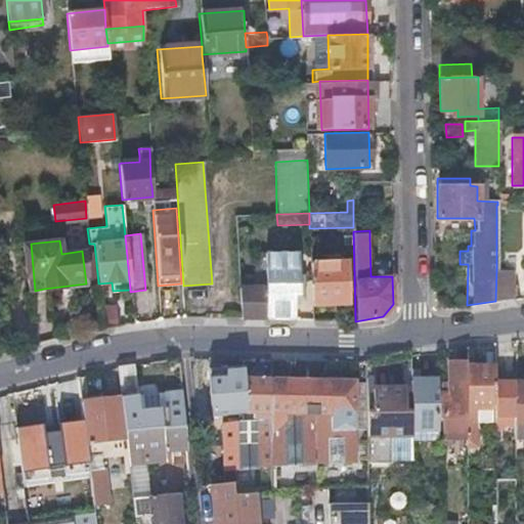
[(27,292),(35,291),(31,244),(23,246),(27,292)]
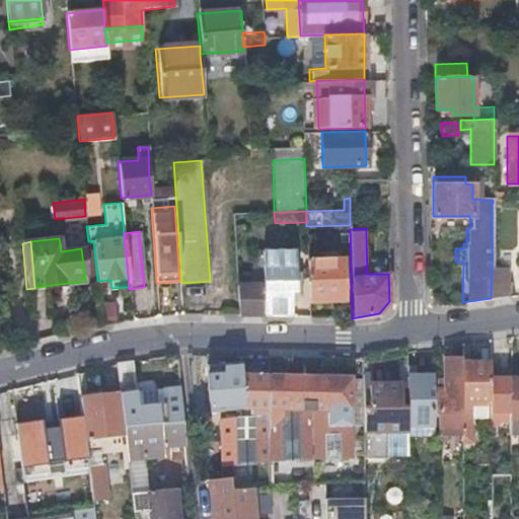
[(236,293),(238,314),(290,315),(290,272),(296,272),(295,257),(263,258),(263,269),(263,291),(236,293)]
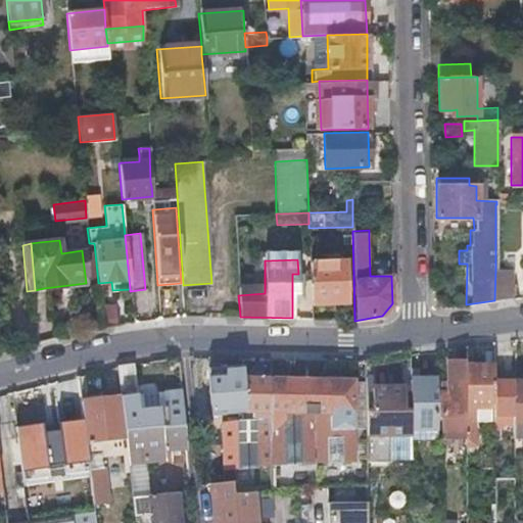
[(310,262),(311,303),(345,302),(344,260),(310,262)]
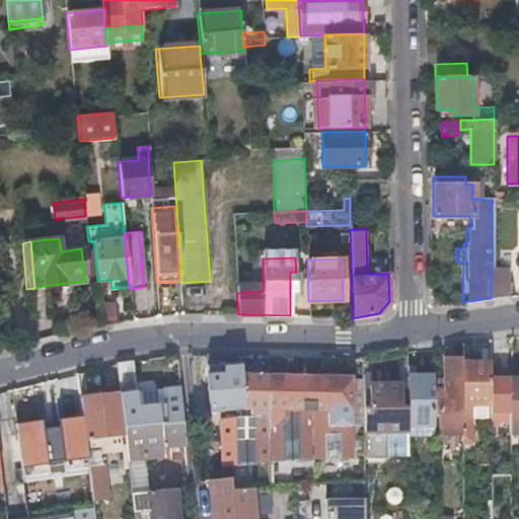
[(492,268),(491,298),(506,296),(507,268),(492,268)]
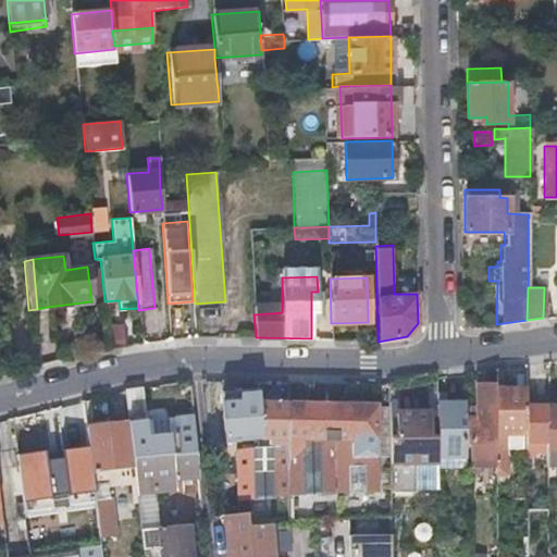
[(104,324),(104,345),(121,345),(121,324),(104,324)]
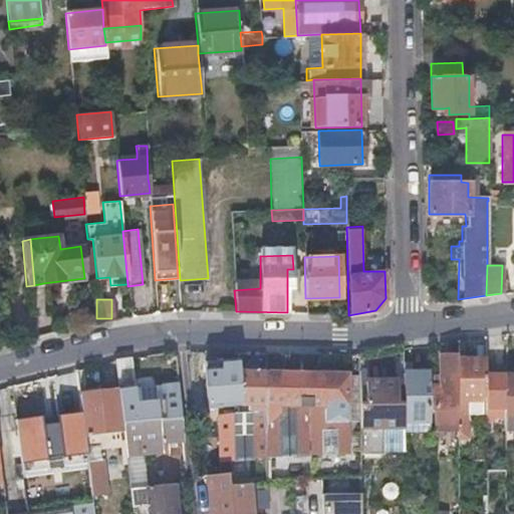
[(456,406),(455,358),(455,355),(439,355),(439,376),(439,386),(432,386),(432,429),(456,429),(456,406)]
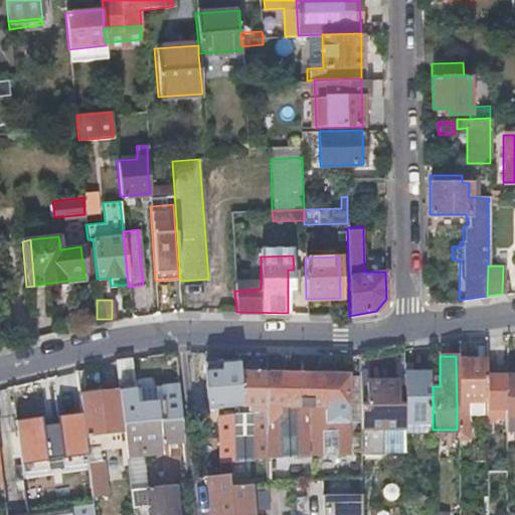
[(134,388),(131,358),(114,360),(117,391),(121,425),(181,420),(178,383),(160,385),(161,402),(135,404),(134,388)]
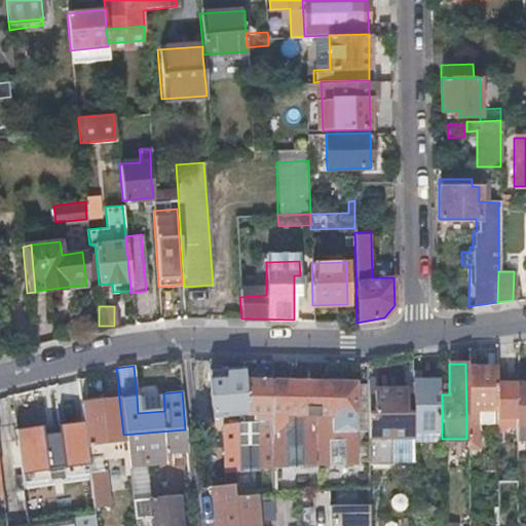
[(495,382),(494,367),(465,367),(466,415),(466,439),(466,444),(466,448),(477,448),(477,416),(471,416),(471,409),(495,409),(495,382)]
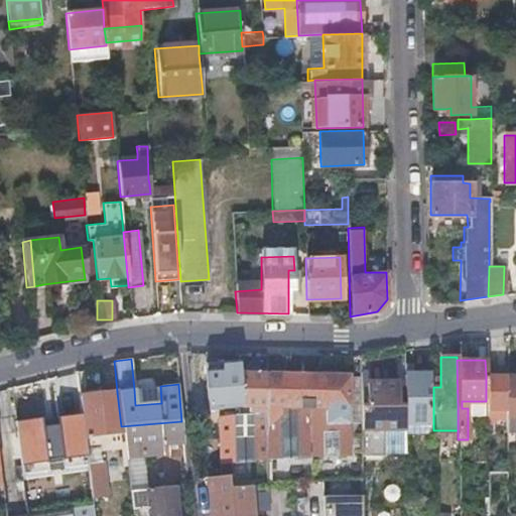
[(362,464),(361,377),(348,377),(347,375),(257,375),(257,370),(240,369),(240,362),(206,364),(210,409),(243,406),(243,414),(220,416),(224,476),(227,476),(228,476),(246,475),(248,487),(250,487),(276,485),(292,484),(306,483),(311,482),(311,472),(362,471),(362,464)]
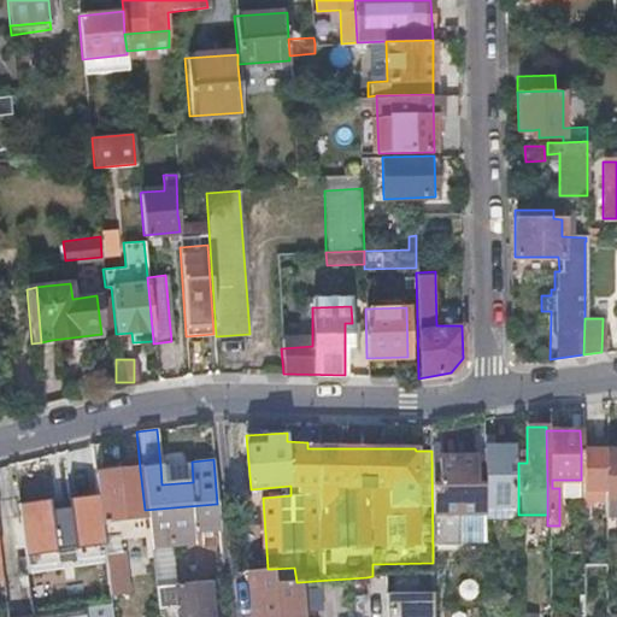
[(492,435),(483,435),(483,458),(485,517),(515,517),(513,446),(492,446),(492,435)]
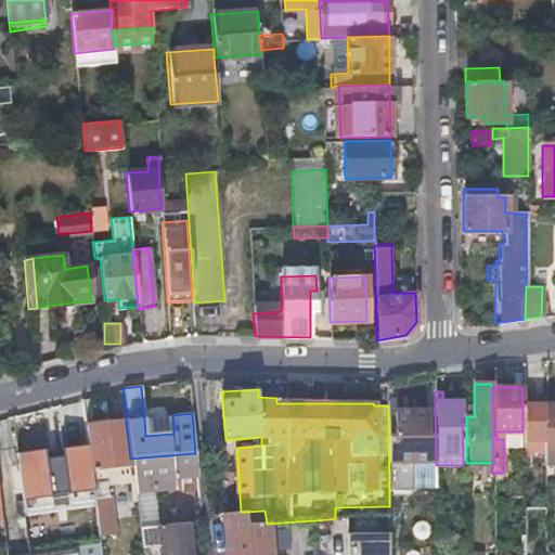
[(412,474),(436,474),(436,465),(435,412),(398,413),(397,399),(388,399),(388,405),(389,499),(413,498),(412,494),(412,474)]
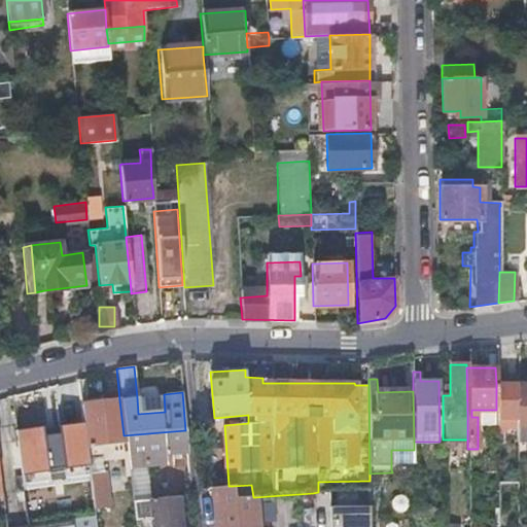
[(517,418),(517,382),(496,383),(496,410),(496,416),(496,418),(502,418),(517,418)]
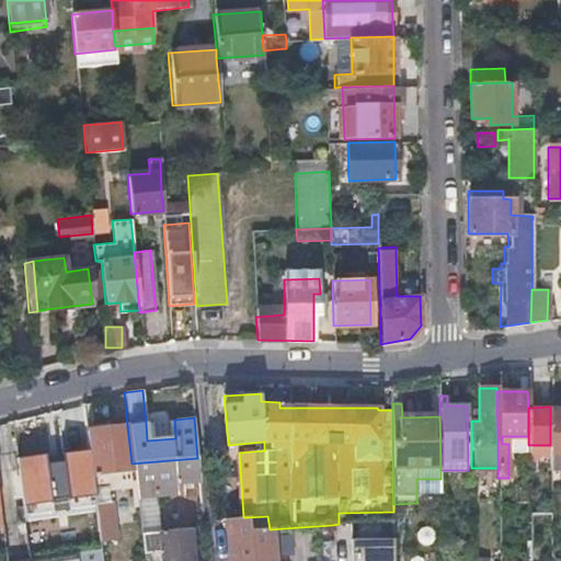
[(560,407),(550,407),(550,445),(550,451),(550,469),(560,468),(560,407)]
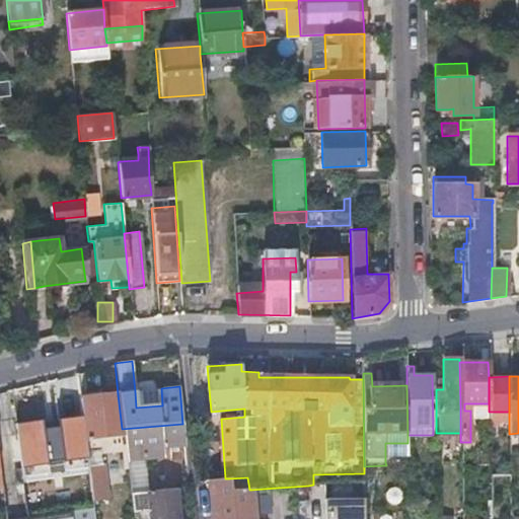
[(135,391),(136,408),(162,405),(161,388),(135,391)]
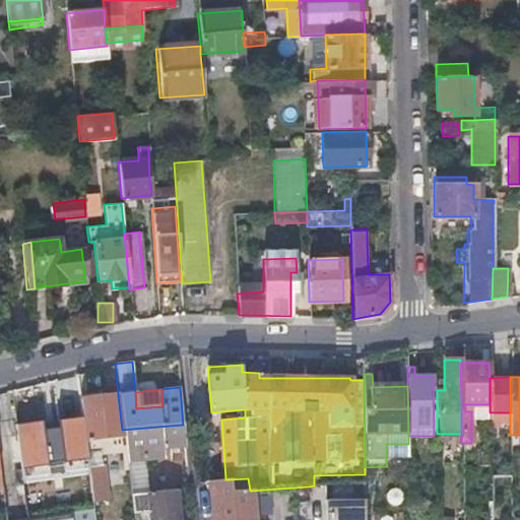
[(122,430),(118,395),(102,396),(102,391),(94,391),(94,397),(78,399),(82,431),(86,466),(101,464),(101,463),(99,450),(101,450),(100,438),(118,436),(119,444),(124,443),(122,430)]
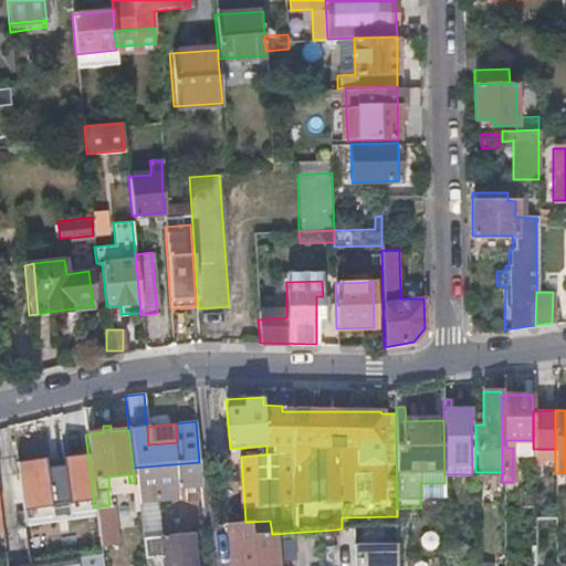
[(533,449),(533,477),(544,475),(544,459),(540,459),(540,449),(533,449)]
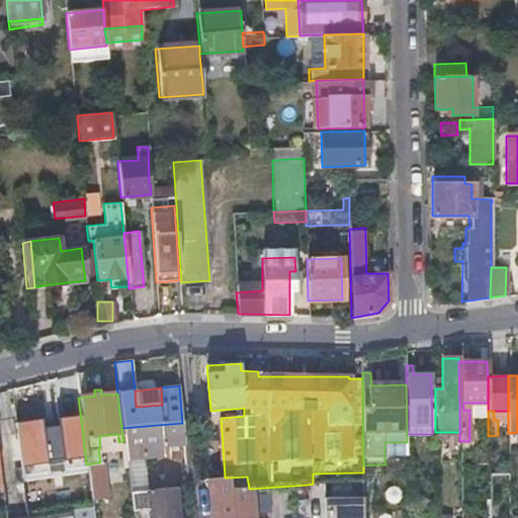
[(21,480),(26,516),(91,508),(90,499),(88,477),(86,464),(82,429),(70,431),(69,421),(46,424),(45,418),(32,419),(33,427),(15,429),(19,465),(72,458),(74,473),(21,480)]
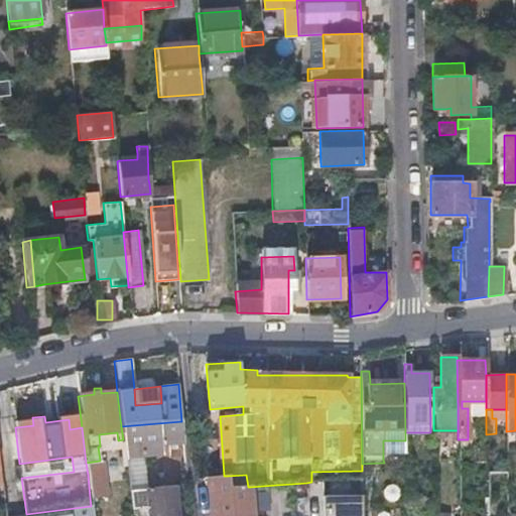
[(183,442),(181,421),(121,426),(123,439),(125,457),(143,455),(161,453),(160,444),(183,442)]
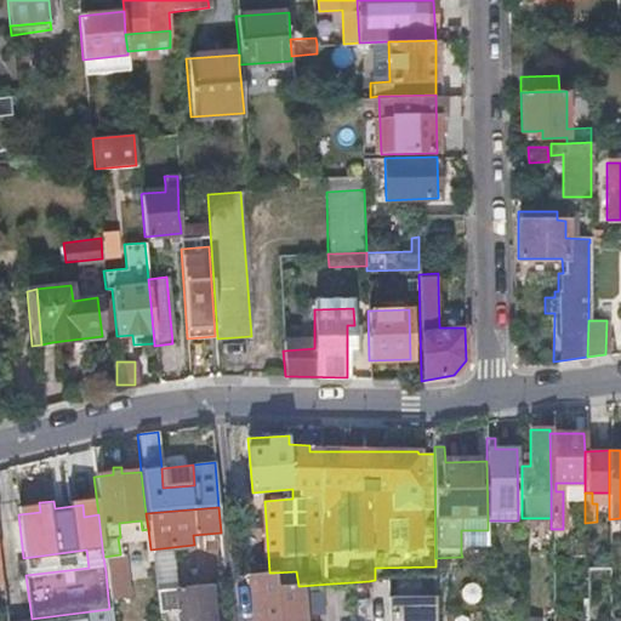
[(461,530),(461,553),(488,553),(488,530),(461,530)]
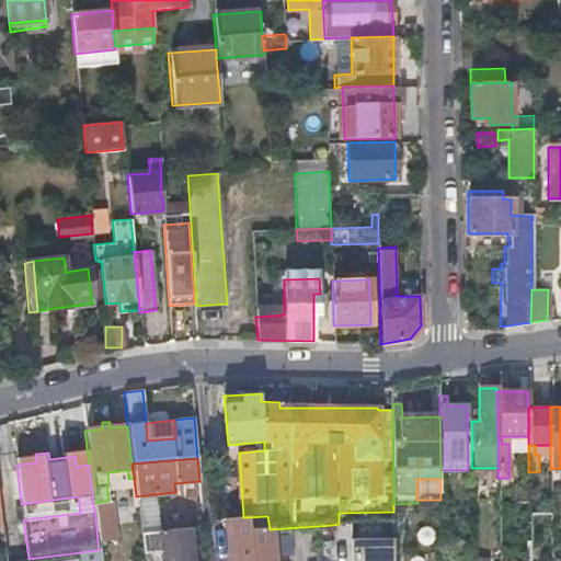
[(159,533),(156,494),(136,496),(140,535),(159,533)]
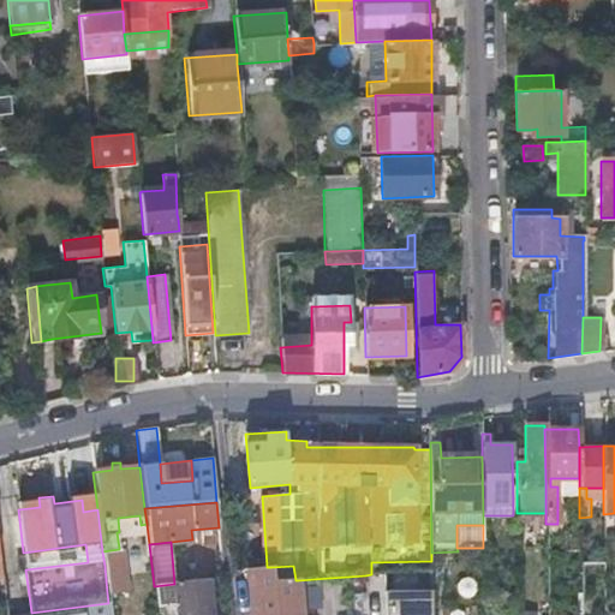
[(121,548),(119,548),(119,549),(102,551),(105,566),(123,565),(121,548)]
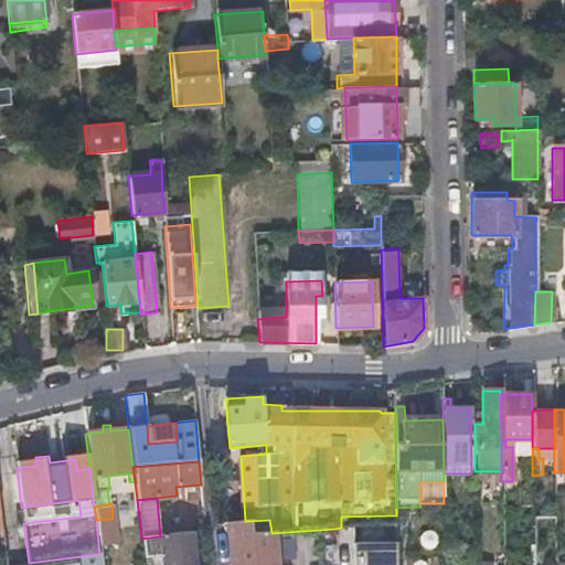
[(116,542),(113,519),(96,520),(98,544),(116,542)]
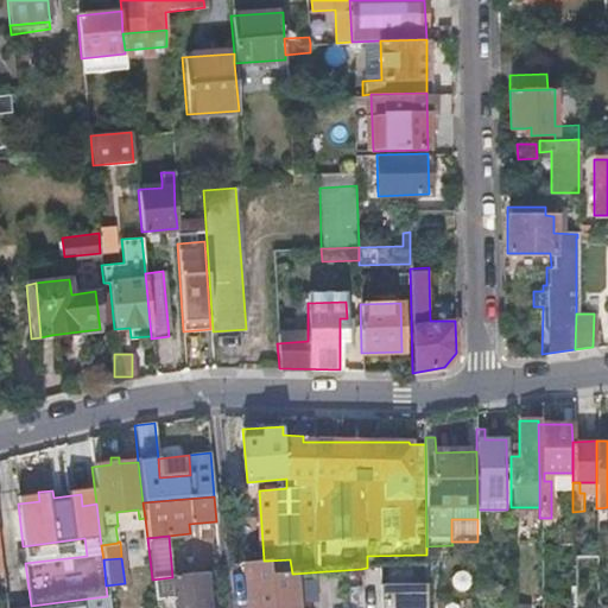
[(264,561),(244,563),(247,607),(273,607),(271,576),(292,574),(290,559),(268,561),(267,561),(264,561)]
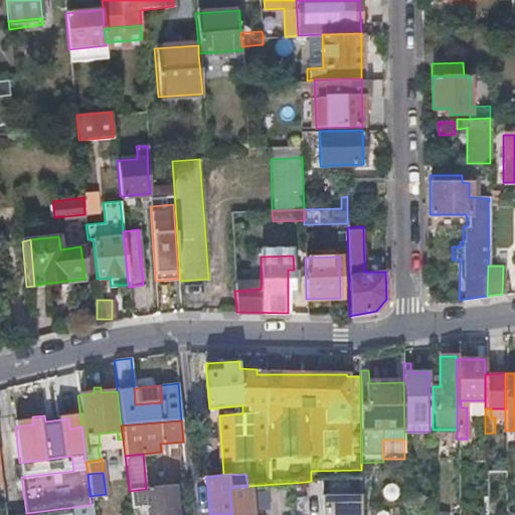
[(294,504),(292,483),(276,484),(278,505),(294,504)]
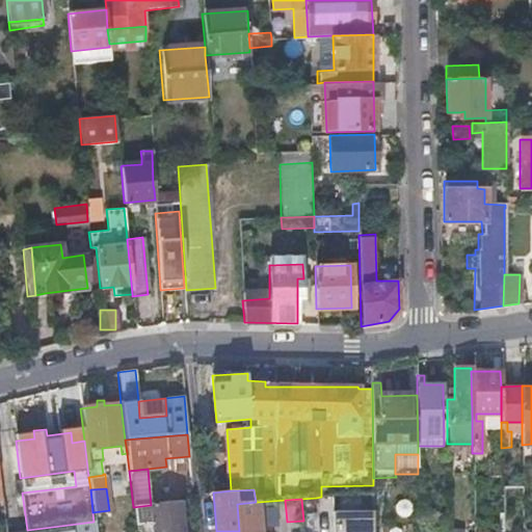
[(182,531),(179,502),(151,505),(133,507),(135,526),(150,525),(151,530),(151,531),(182,531)]
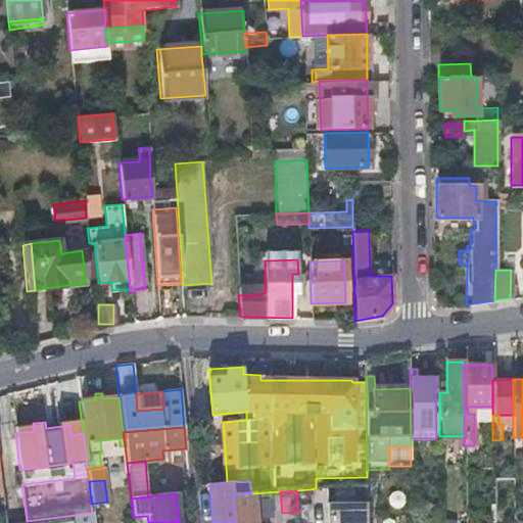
[(255,522),(253,493),(251,493),(233,495),(235,522),(255,522)]
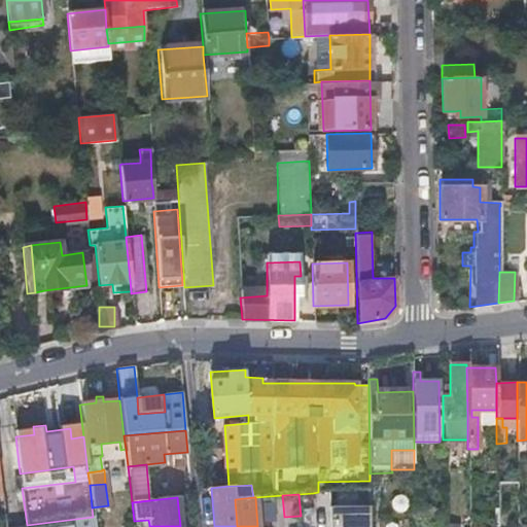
[(335,506),(335,526),(379,526),(379,506),(335,506)]
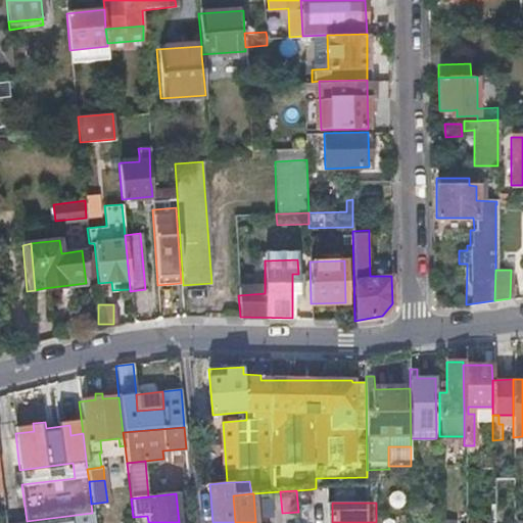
[(426,513),(436,513),(436,505),(412,505),(412,513),(426,513)]
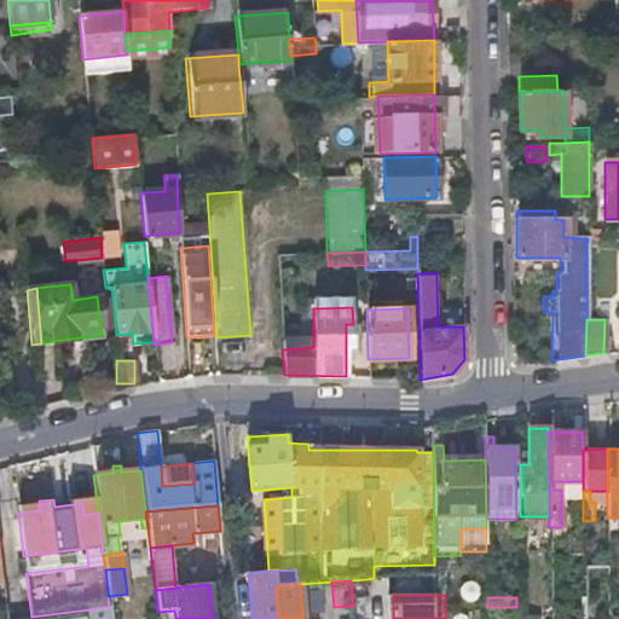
[(110,618),(109,607),(32,617),(15,618),(110,618)]
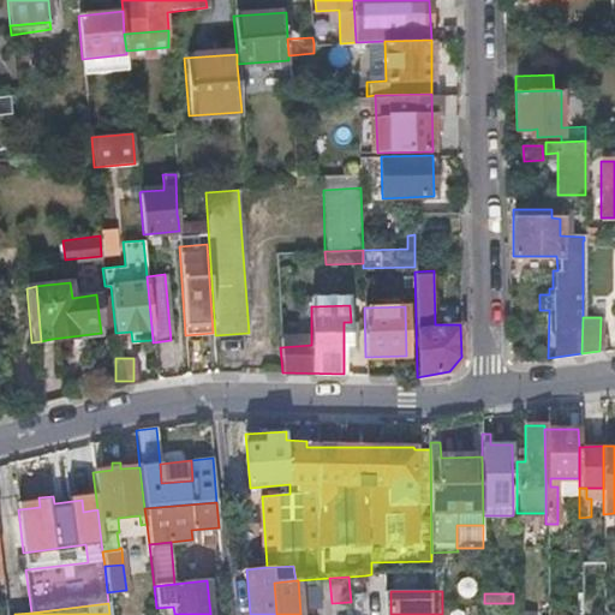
[(501,614),(505,614),(514,614),(513,603),(501,603),(501,614)]
